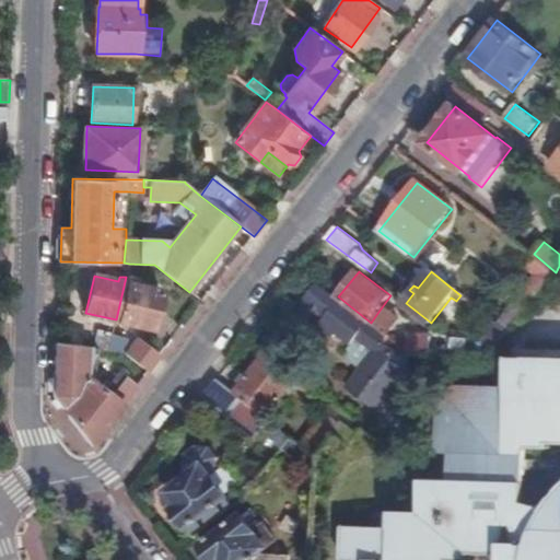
[(126,277),(116,319),(153,328),(162,291),(130,284),(131,279),(126,277)]
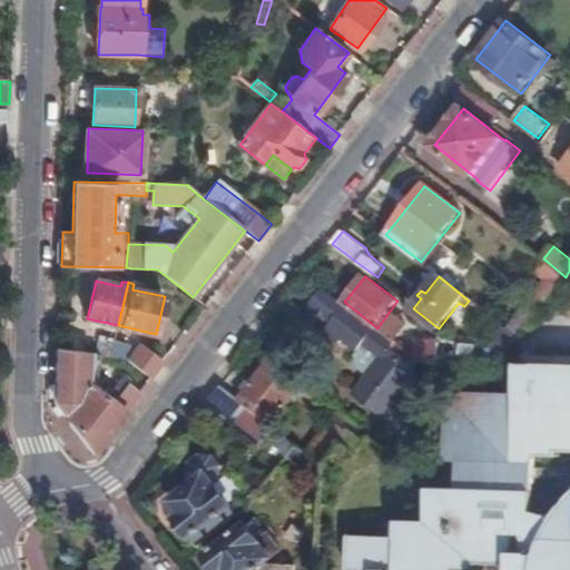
[(206,308),(197,301),(193,306),(203,313),(206,308)]
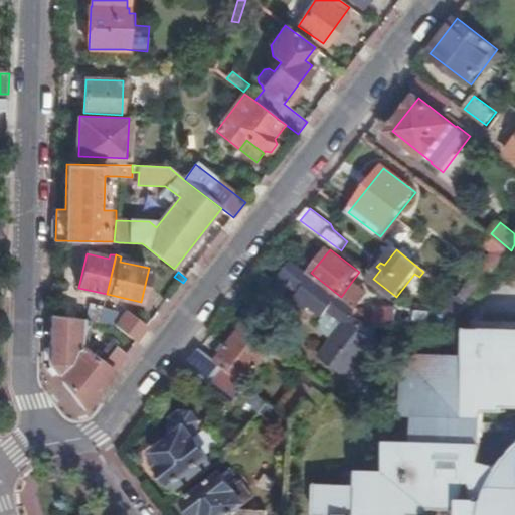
[(469,306),(481,291),(472,284),(460,299),(469,306)]
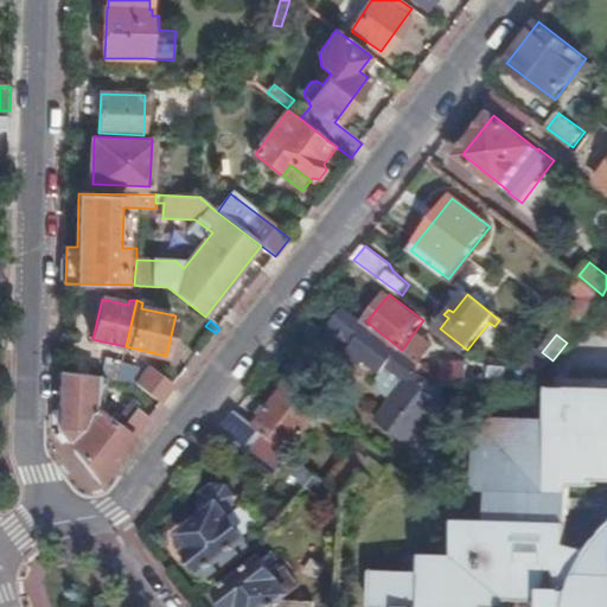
[(410,338),(402,350),(411,355),(419,344),(410,338)]
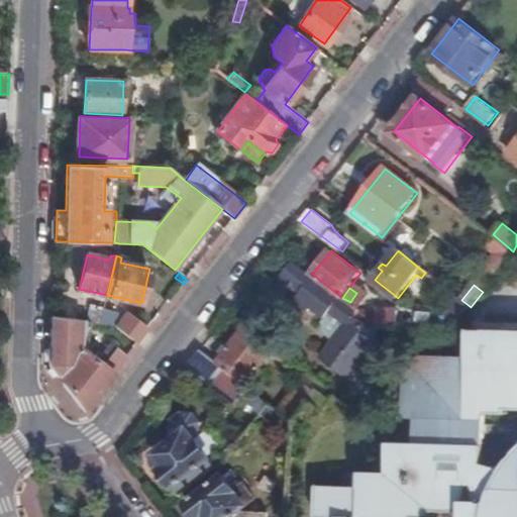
[(421,298),(420,307),(457,311),(458,305),(435,289),(434,299),(421,298)]
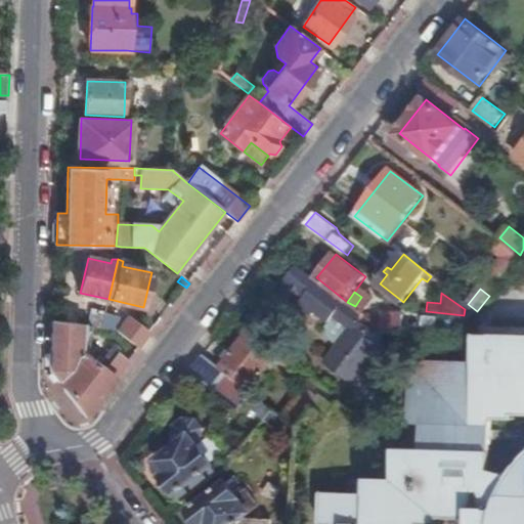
[(370,355),(384,357),(385,332),(377,332),(361,322),(367,315),(355,306),(347,302),(337,315),(353,329),(328,363),(351,381),(370,355)]
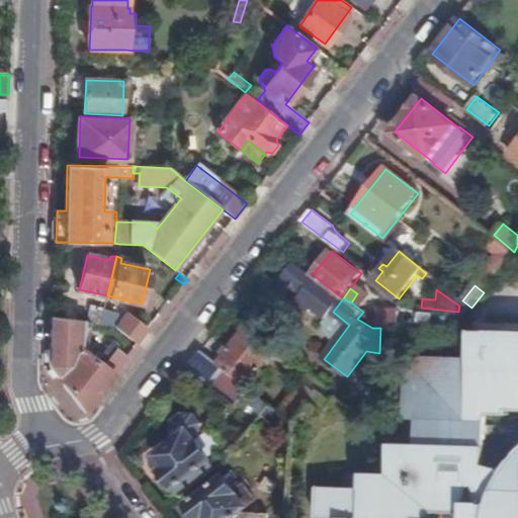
[(89,304),(85,320),(110,325),(113,310),(89,304)]
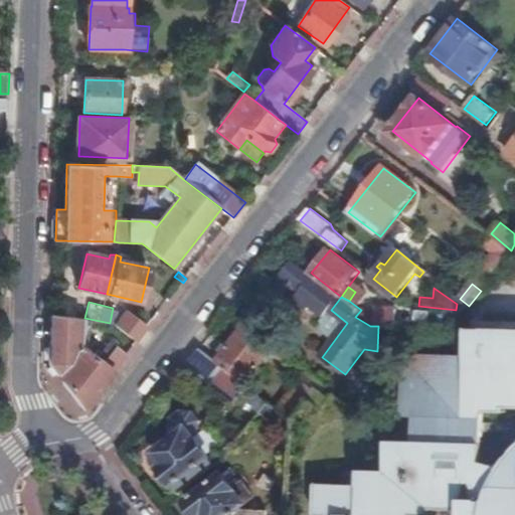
[(370,326),(378,326),(396,328),(397,310),(375,309),(374,315),(361,310),(355,317),(370,326)]
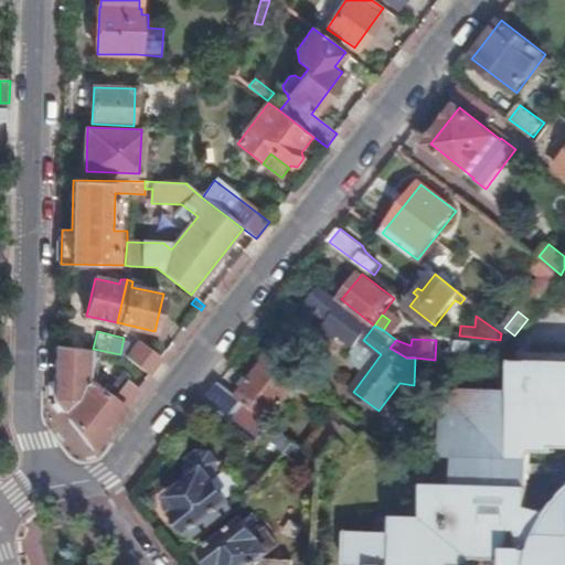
[(128,358),(151,375),(162,361),(138,343),(128,358)]
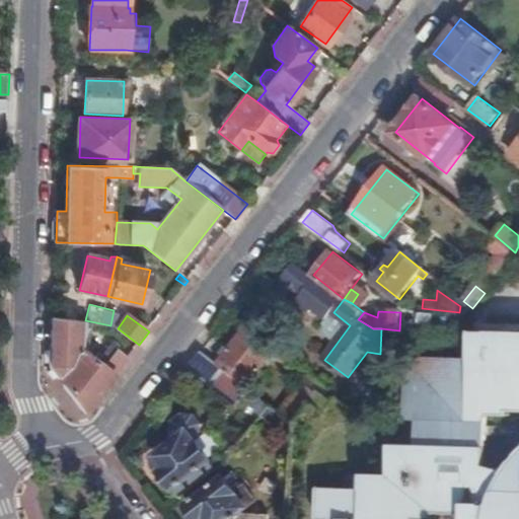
[(454,321),(459,325),(463,320),(458,316),(454,321)]
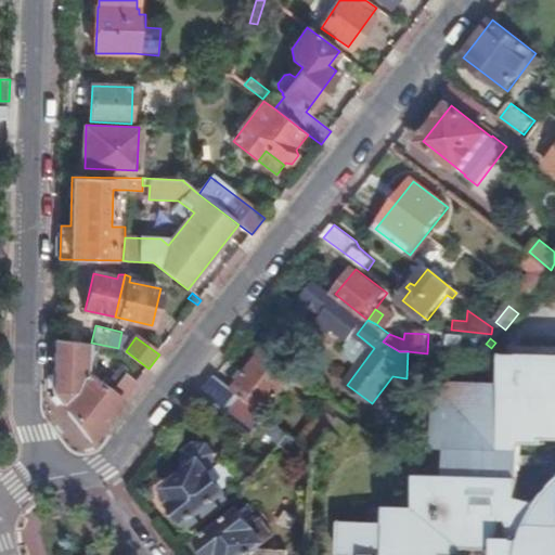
[(266,348),(292,369),(296,363),(287,358),(292,352),(273,339),(266,348)]
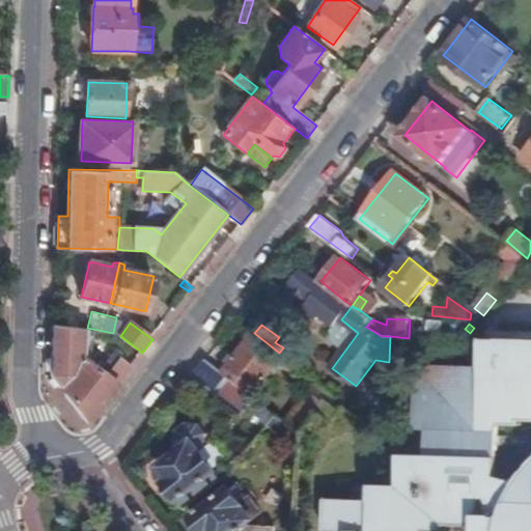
[(103,332),(54,327),(53,374),(88,421),(132,366),(119,358),(106,375),(100,371),(104,366),(100,363),(95,367),(75,352),(77,338),(115,343),(116,334),(103,332)]
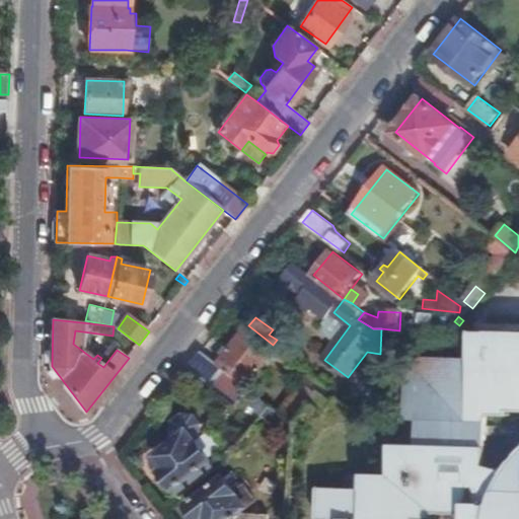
[(219,363),(246,384),(276,348),(273,345),(248,325),(219,363)]
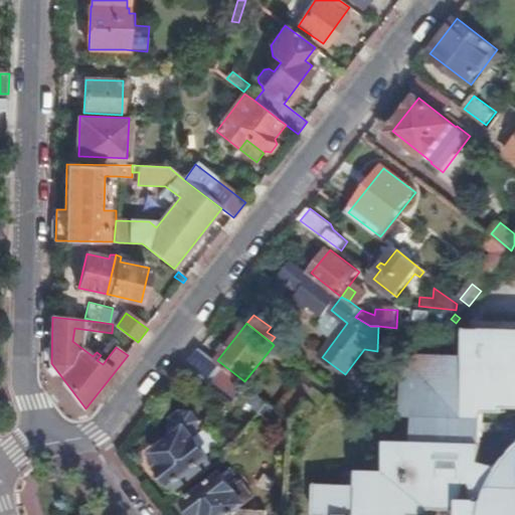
[(360,487),(317,485),(316,514),(432,514),(432,513),(440,513),(451,513),(463,514),(462,514),(514,514),(514,331),(469,330),(468,357),(405,355),(403,418),(415,418),(415,443),(389,442),(388,471),(361,471),(360,487)]
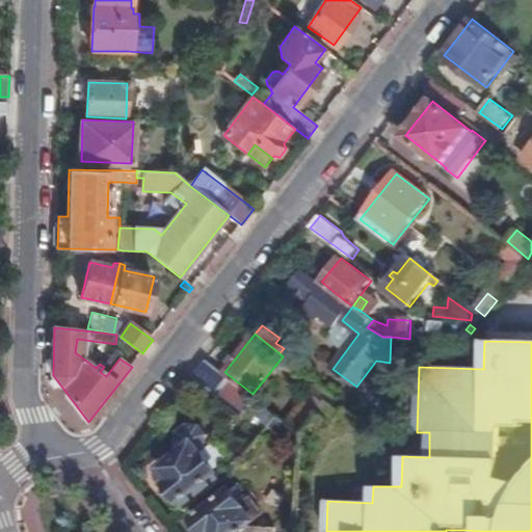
[(296,375),(300,370),(286,358),(282,364),(296,375)]
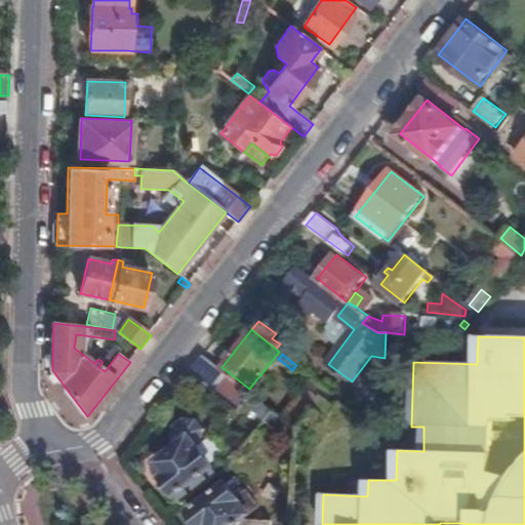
[(205,355),(192,371),(215,391),(218,387),(242,406),(254,393),(249,389),(221,367),(205,355)]
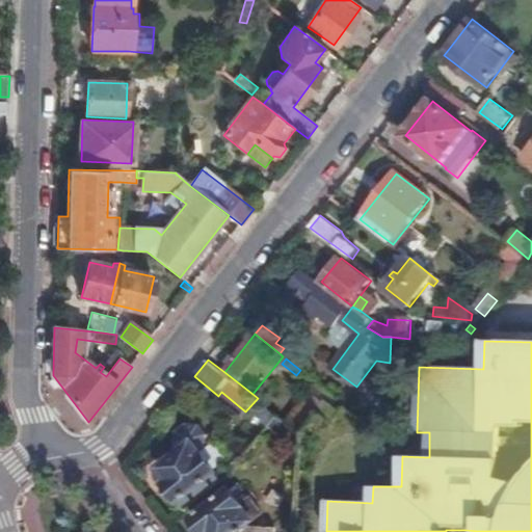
[(271,408),(267,404),(259,416),(263,420),(271,408)]
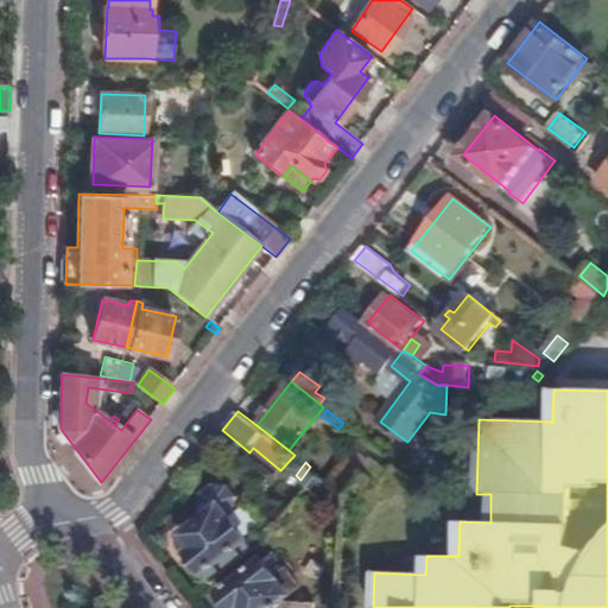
[(301,480),(309,486),(318,473),(310,467),(301,480)]
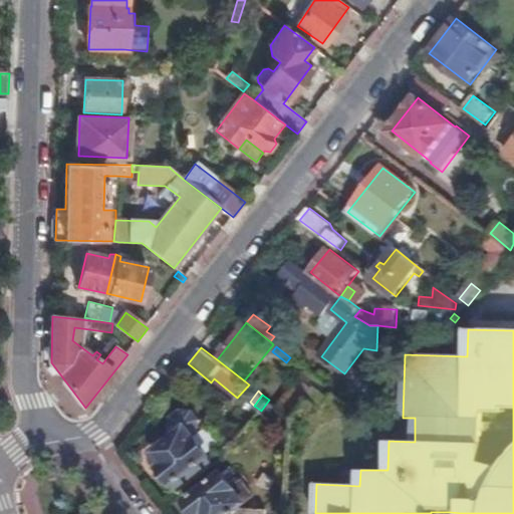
[(267,416),(277,406),(269,400),(261,411),(267,416)]
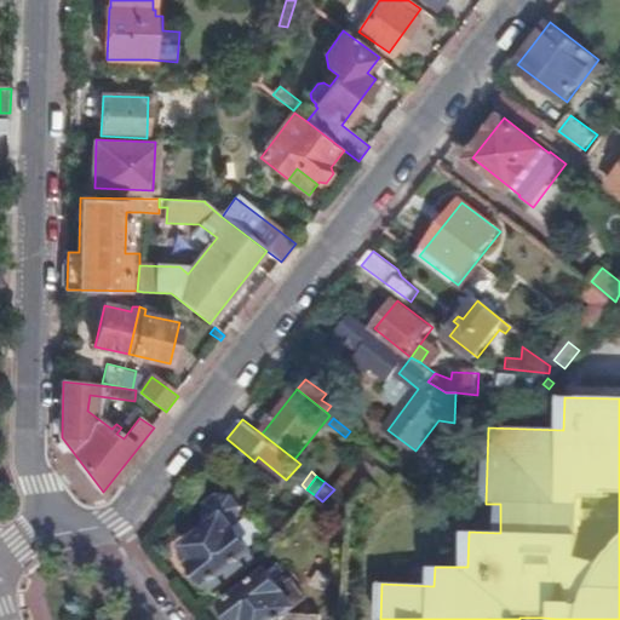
[(196,563),(220,595),(263,562),(236,526),(242,521),(244,506),(234,494),(220,493),(208,501),(207,516),(213,526),(188,545),(200,561),(196,563)]
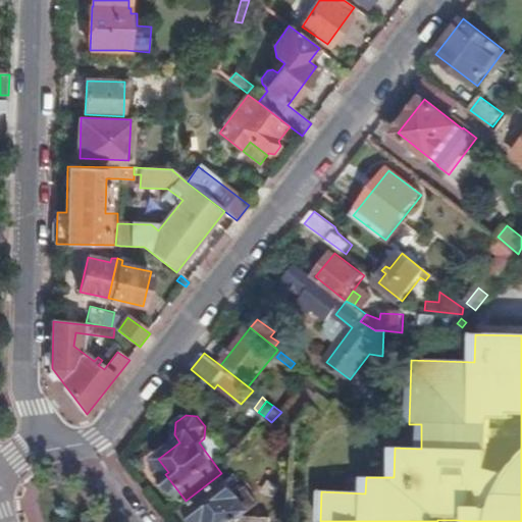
[(270,521),(271,516),(245,514),(258,505),(247,489),(239,496),(227,480),(191,508),(202,521),(270,521)]
